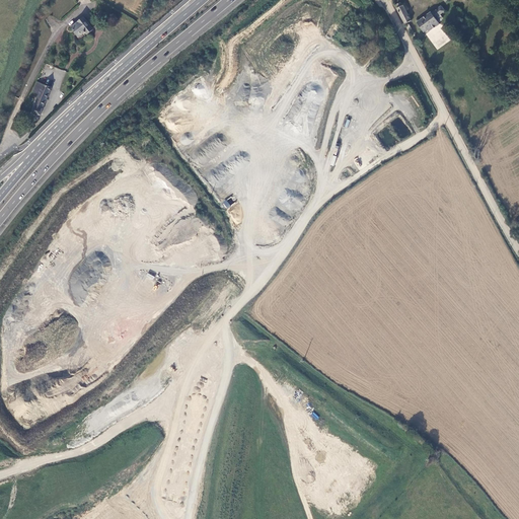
[(396,9),(404,24),(413,20),(404,6),(402,6),(401,4),(397,6),(398,9),(396,9)]
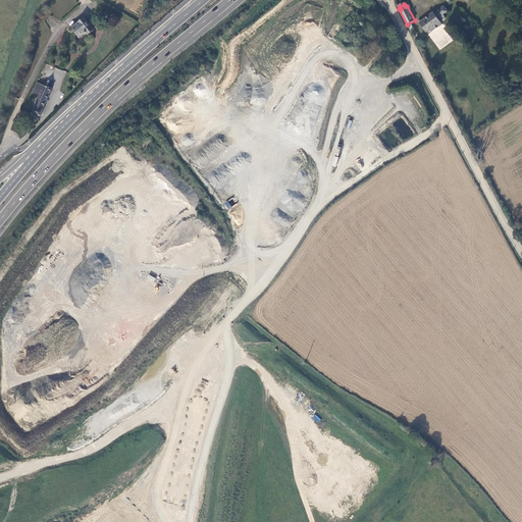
[(420,22),(426,33),(430,31),(440,23),(438,19),(448,13),(444,8),(434,14),(433,13),(420,22)]
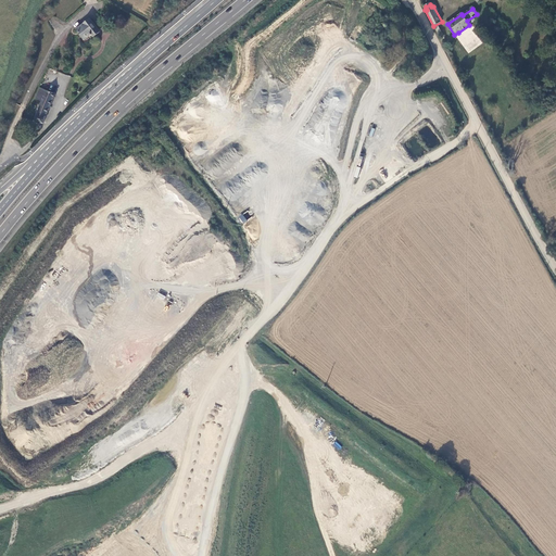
[(95,38),(101,34),(91,19),(77,29),(85,41),(92,36),(95,38)]
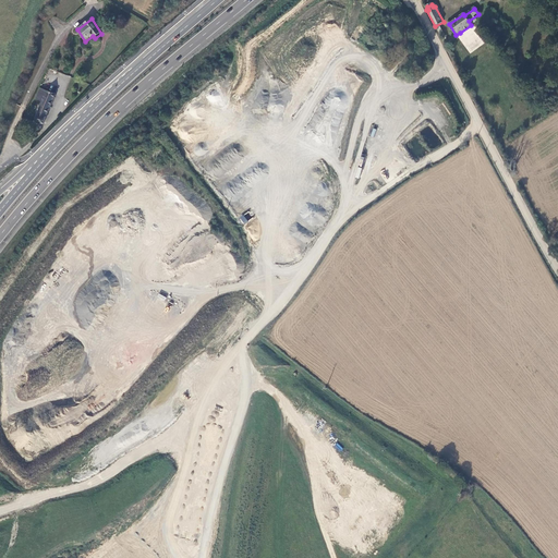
[(471,25),(460,33),(461,35),(473,27),(471,25)]
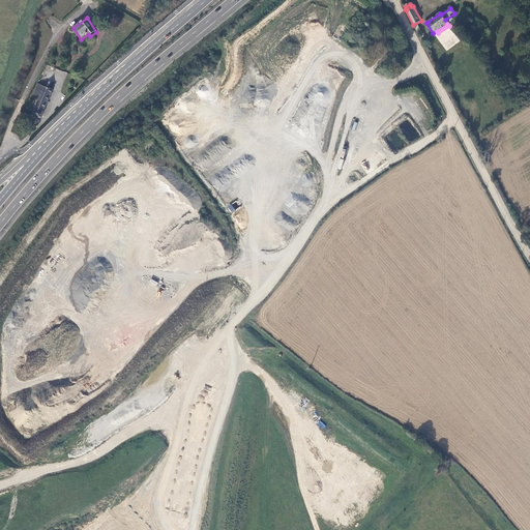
[(40,118),(41,118),(53,91),(46,87),(45,88),(38,86),(35,94),(41,97),(33,116),(40,118)]
